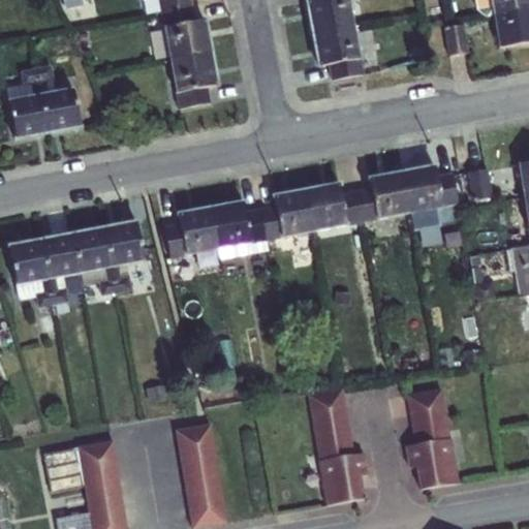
[(192,6),(191,0),(143,0),(146,14),(160,11),(192,6)]
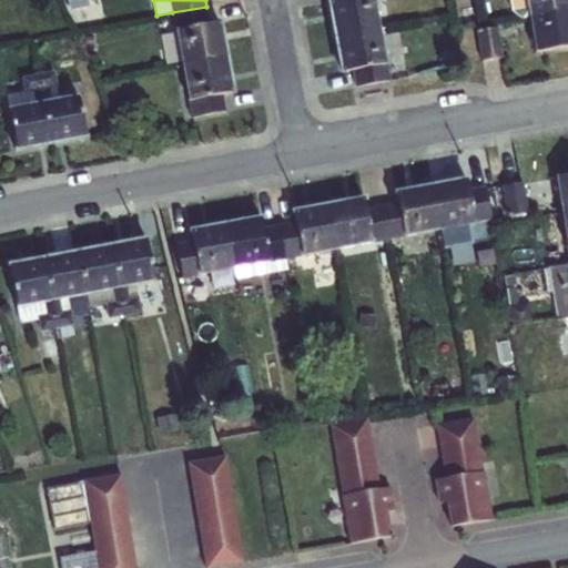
[(328,0),(335,36),(379,28),(373,0),(328,0)]
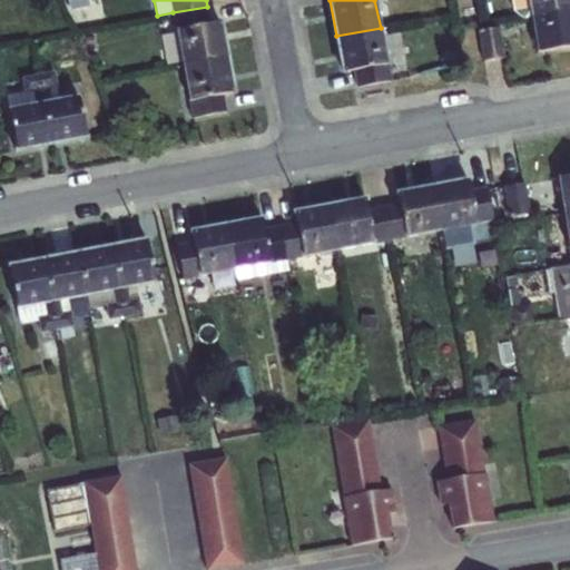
[(511,0),(513,10),(523,18),(533,16),(531,0),(511,0)]
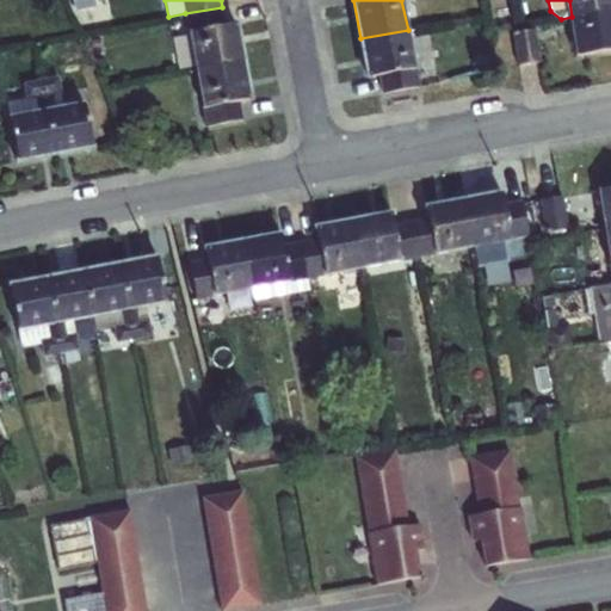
[(610,0),(569,0),(572,17),(610,8),(610,0)]
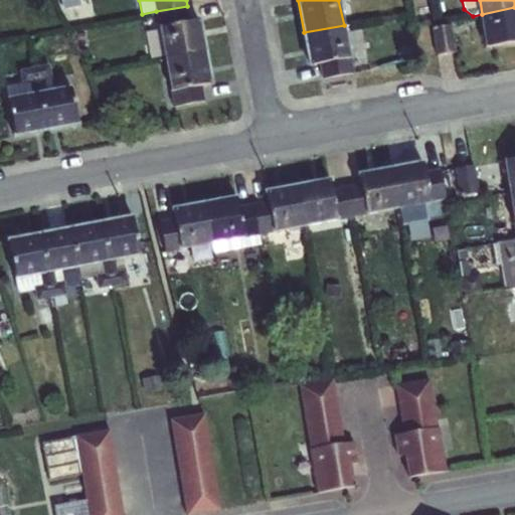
[(160,27),(190,21),(187,6),(156,11),(159,27),(160,27)]
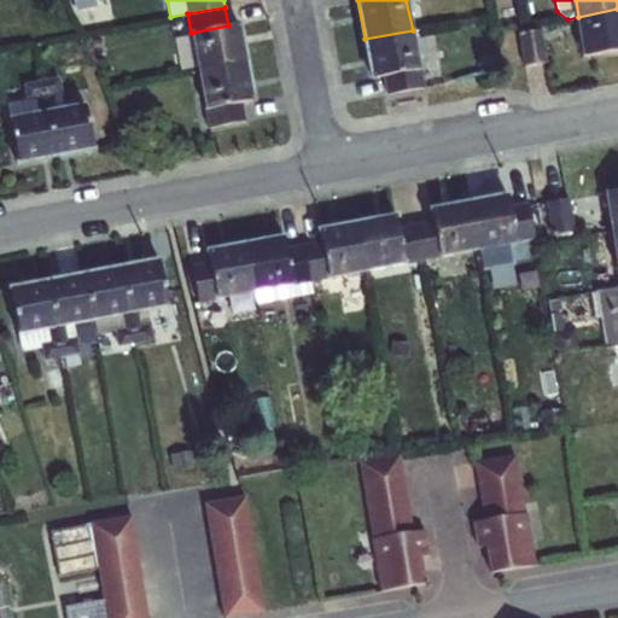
[(617,9),(578,17),(584,57),(617,50),(617,9)]
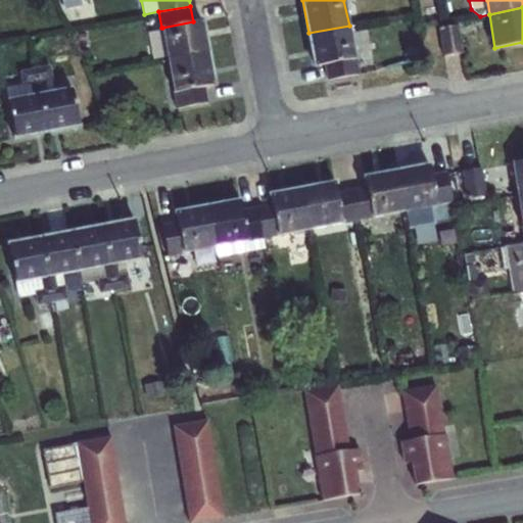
[(162,28),(169,59),(208,52),(202,20),(193,21),(162,28)]
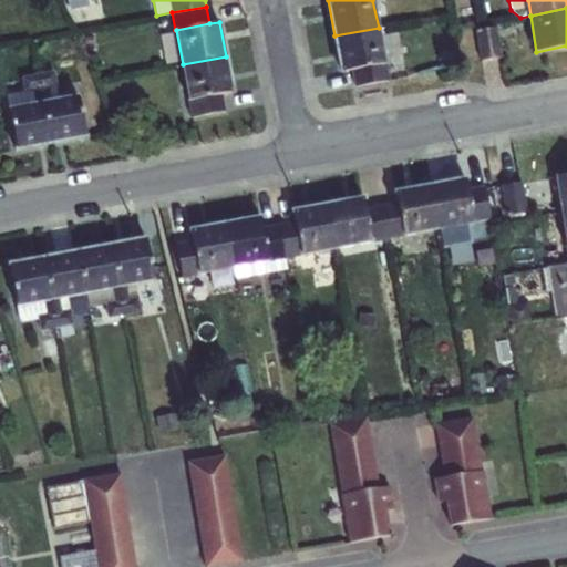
[(334,35),(341,72),(352,70),(385,64),(379,28),(334,35)]
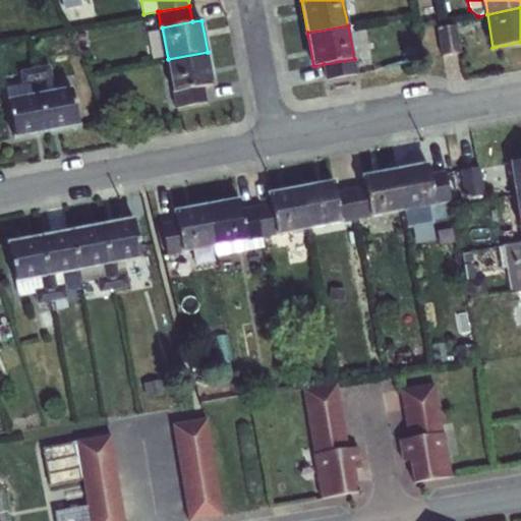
[(439,27),(443,55),(460,52),(457,25),(439,27)]
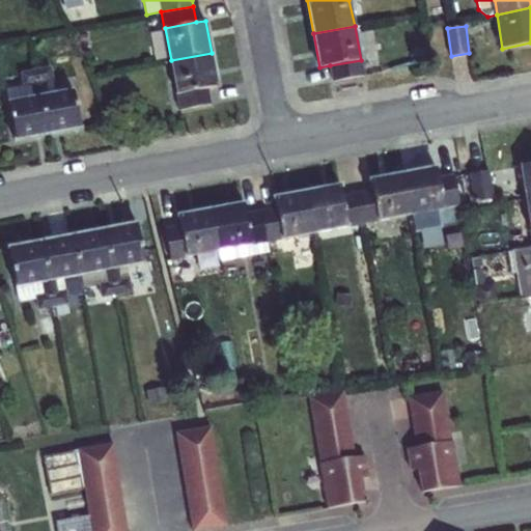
[(171,60),(177,93),(208,88),(218,86),(212,53),(171,60)]
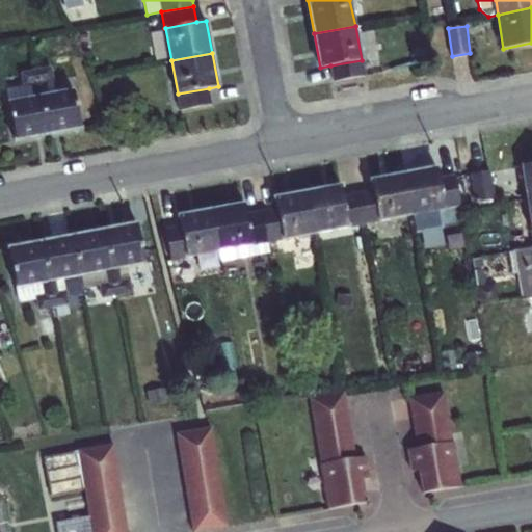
[(330,65),(333,81),(366,75),(363,60),(362,60),(330,65)]
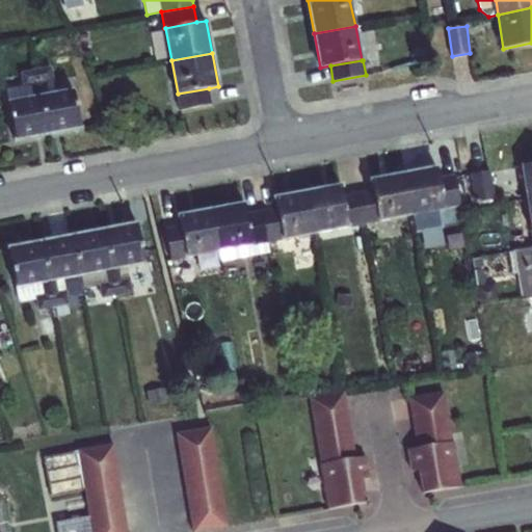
[(52,68),(35,70),(40,97),(41,97),(56,94),(52,68)]
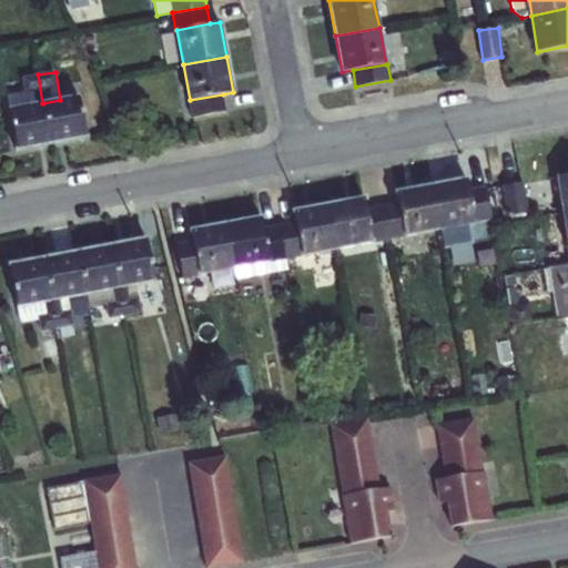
[(8,109),(42,103),(38,74),(21,78),(24,91),(6,94),(8,109)]
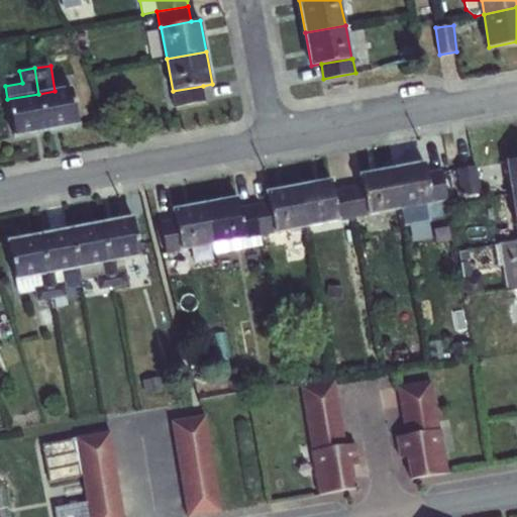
[(171,92),(174,107),(206,101),(203,86),(173,91),(171,92)]
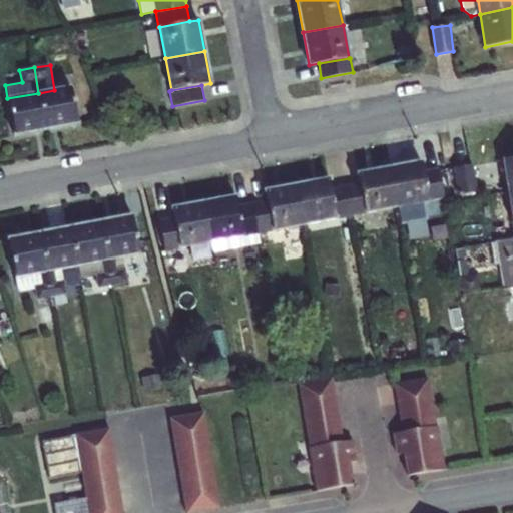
[(54,90),(39,93),(46,129),(77,123),(70,87),(54,90)]
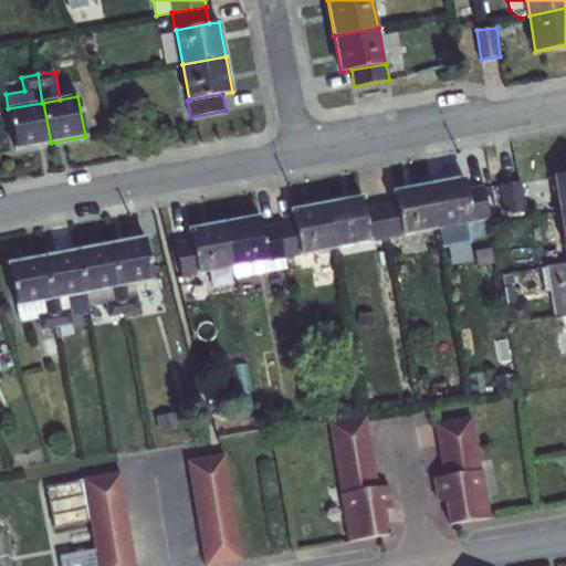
[(8,108),(16,149),(51,143),(43,103),(42,103),(8,108)]
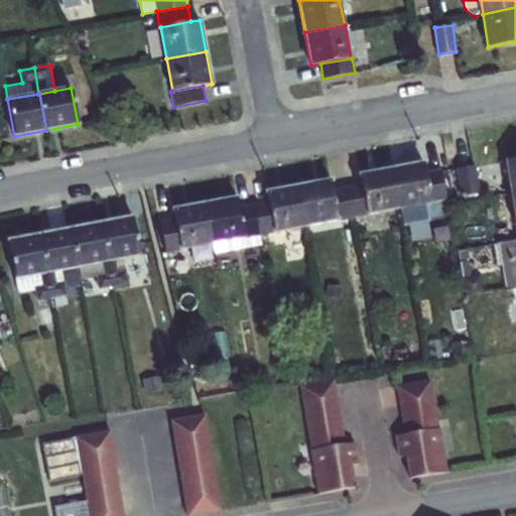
[(515,158),(507,160),(512,192),(515,191),(515,158)]
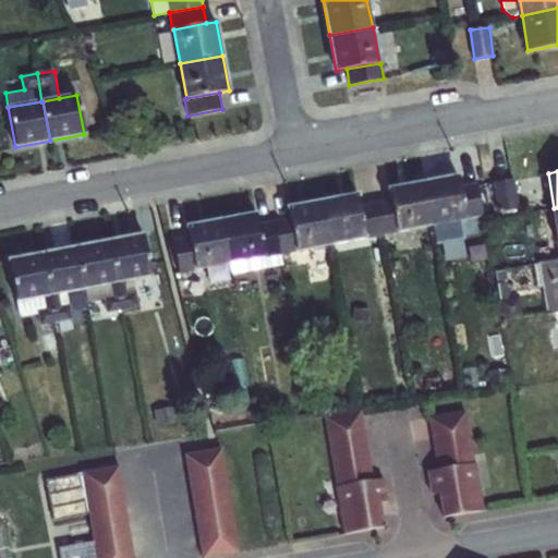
[(426,182),(434,223),(460,219),(466,218),(460,186),(458,177),(426,182)]
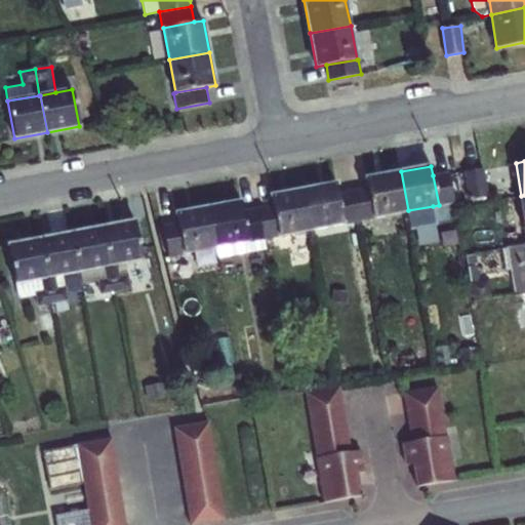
[(483,168),(463,171),(468,199),(488,196),(483,168)]
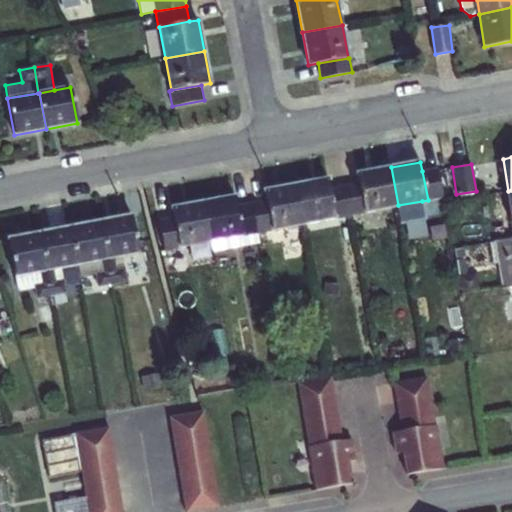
[(358,182),(364,212),(398,205),(391,167),(356,174),(358,182)]
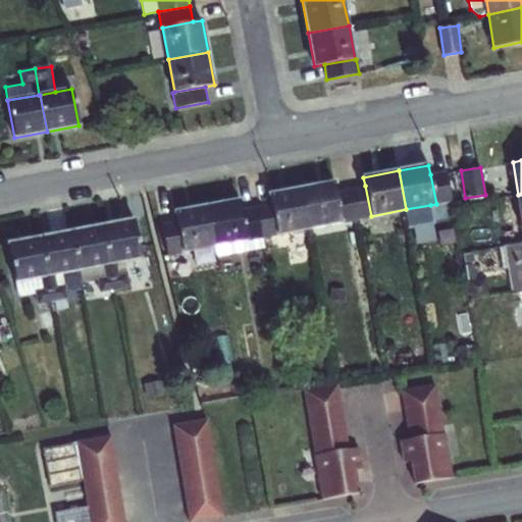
[(436,204),(436,205),(452,202),(446,171),(430,174),(436,204)]
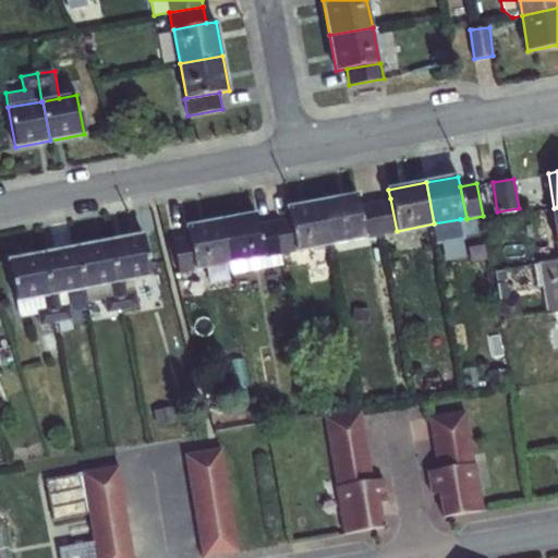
[(358,195),(324,201),(332,243),(365,237),(360,205),(358,195)]
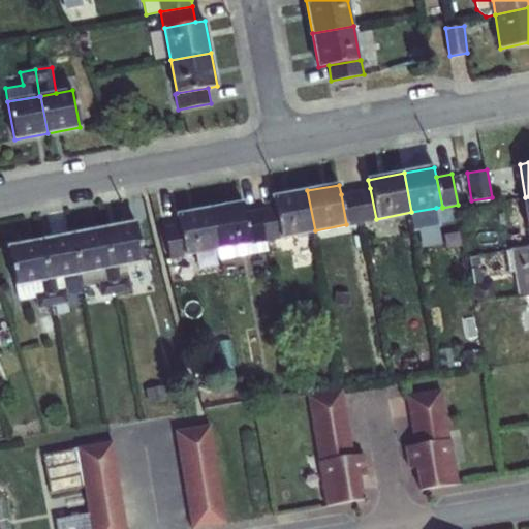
[(355,191),(361,221),(376,219),(370,188),(355,191)]
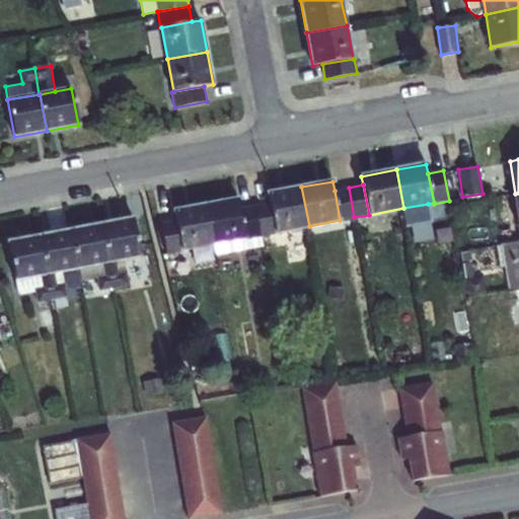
[(270,203),(275,232),(309,226),(301,187),(268,193),(270,203)]
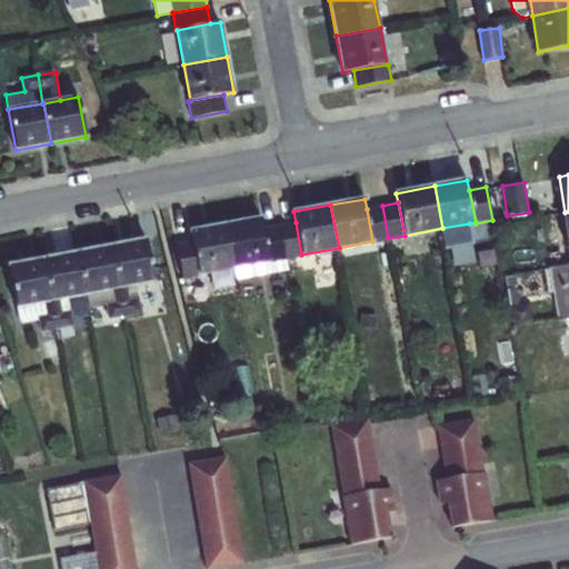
[(382,206),(367,209),(372,241),(388,238),(382,206)]
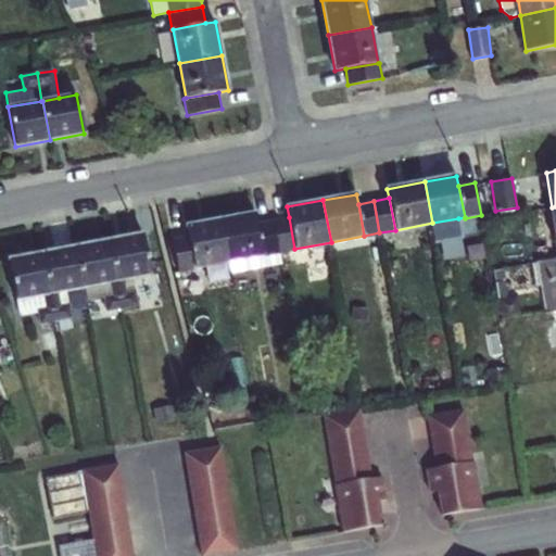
[(222,219),(229,261),(263,254),(257,223),(255,213),(222,219)]
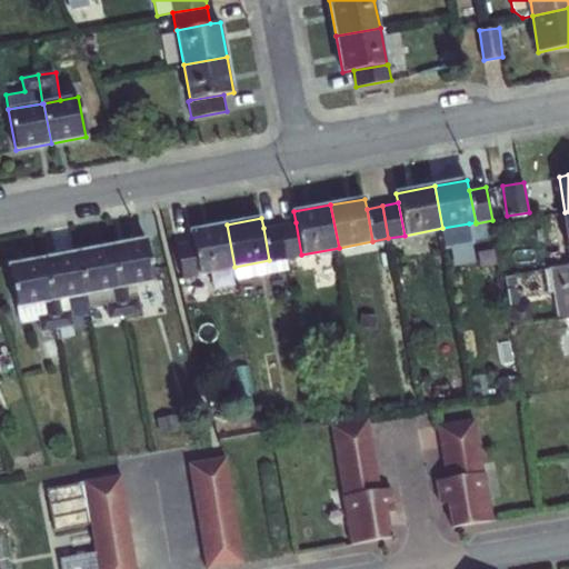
[(279,225),(286,257),(301,255),(296,222),(279,225)]
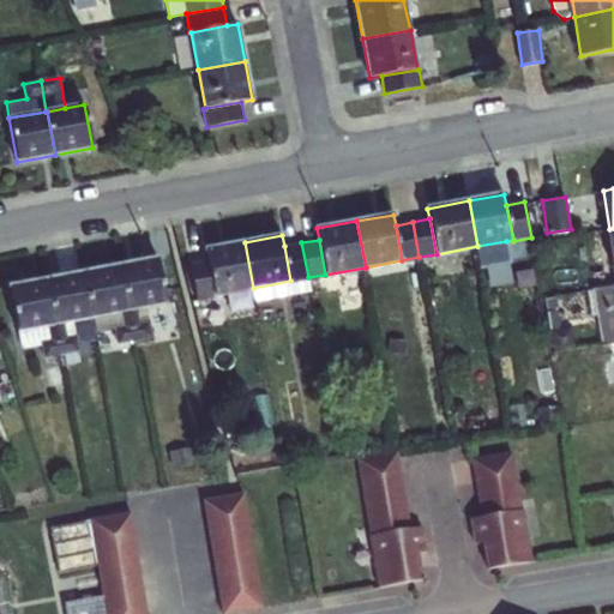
[(510,262),(506,241),(477,246),(481,266),(510,262)]
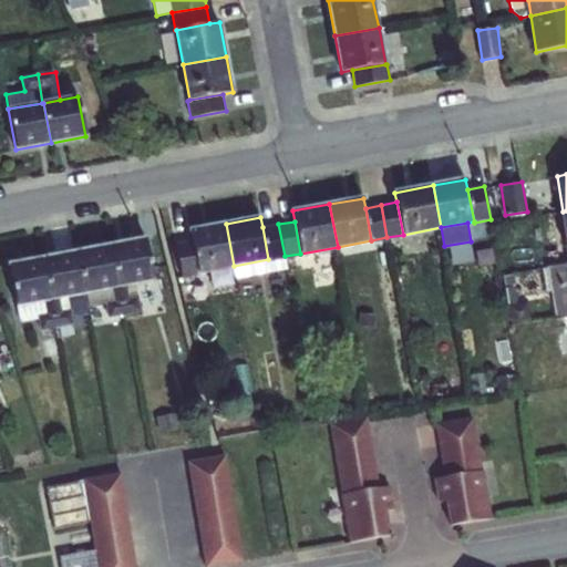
[(191,230),(192,239),(198,272),(234,266),(226,224),(191,230)]
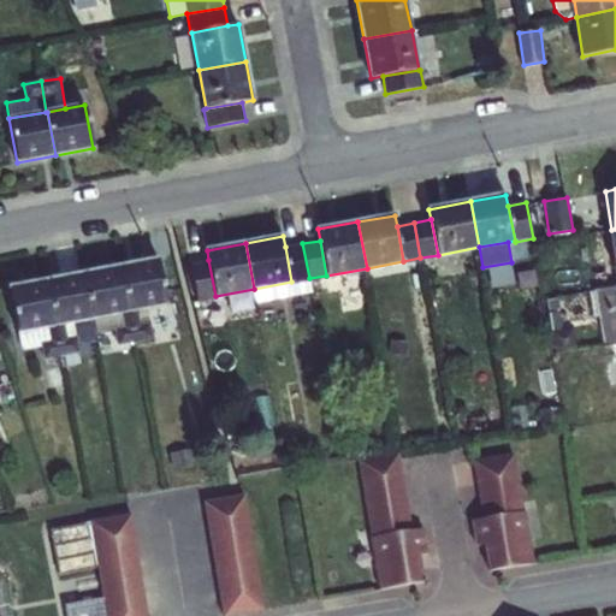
[(285,247),(291,282),(309,278),(302,243),(285,247)]
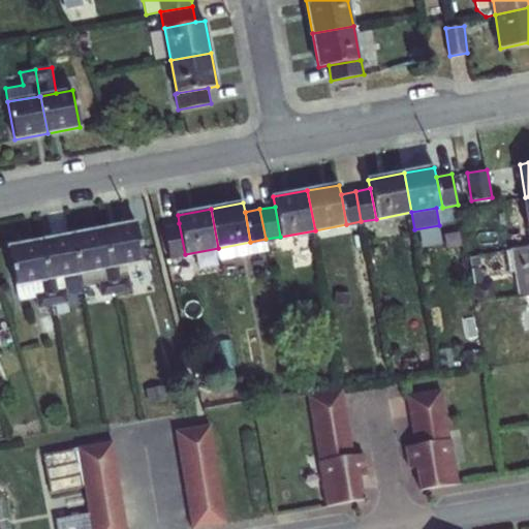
[(136,223),(104,229),(111,267),(126,263),(143,260),(136,223)]
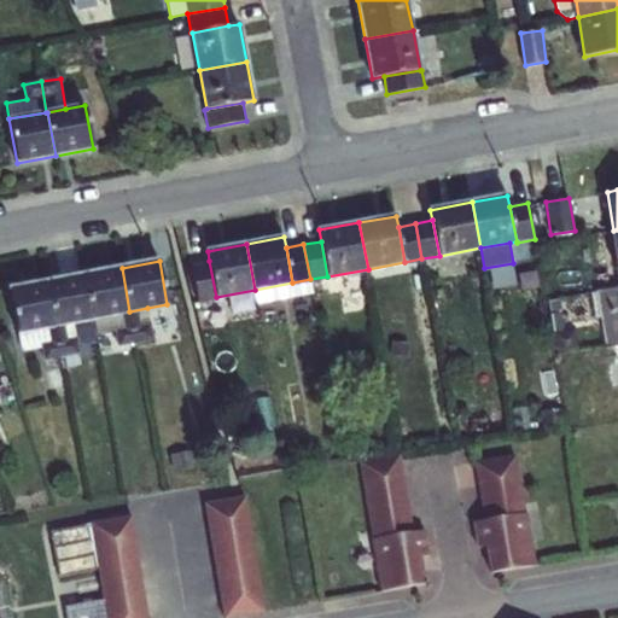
[(216,297),(209,261),(192,263),(198,301),(216,298),(216,297)]
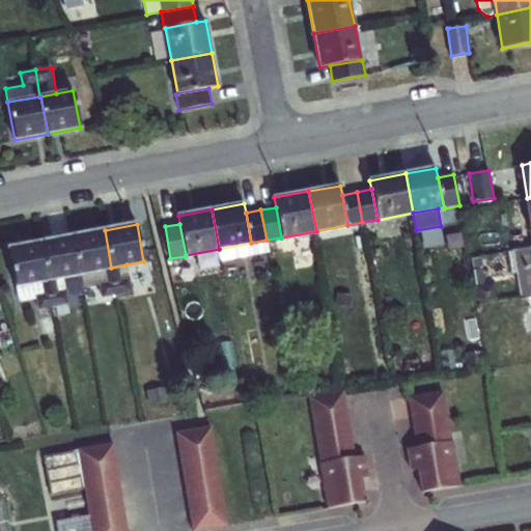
[(443,234),(451,244),(463,234),(454,225),(443,234)]
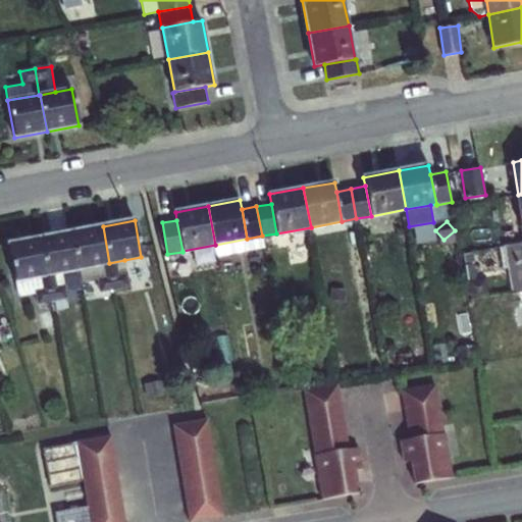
[(79,268),(109,263),(103,226),(71,231),(79,268)]
